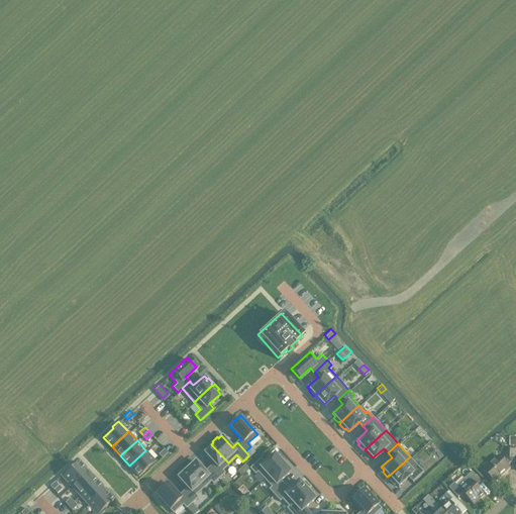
[(213,461),(208,467),(218,477),(224,471),(222,469),(228,463),(211,444),(203,451),(213,461)]
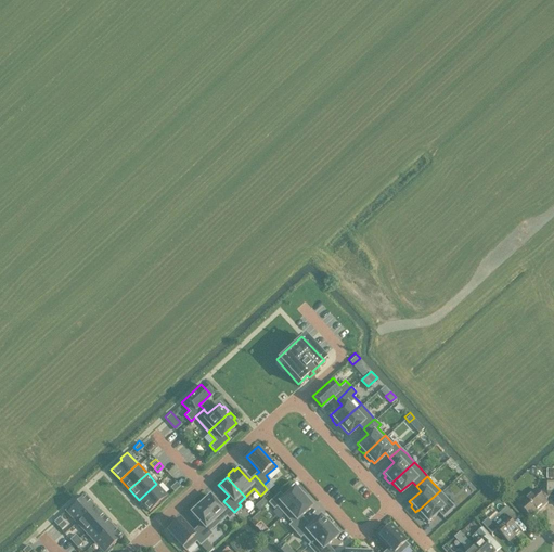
[(553,495),(553,478),(548,478),(548,487),(541,493),(535,487),(518,501),(531,514),(546,500),(545,499),(548,493),(553,495)]
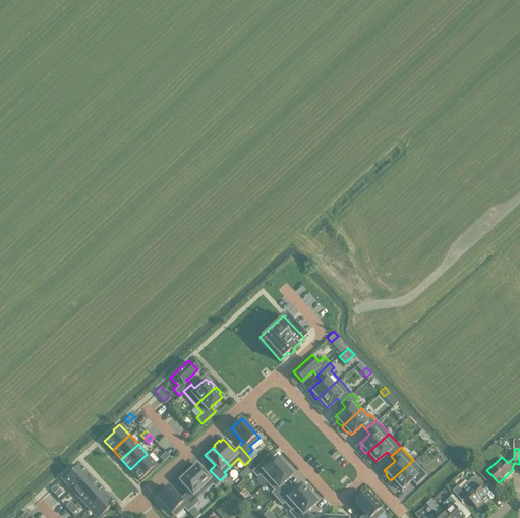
[(159,456),(162,460),(168,455),(165,451),(159,456)]
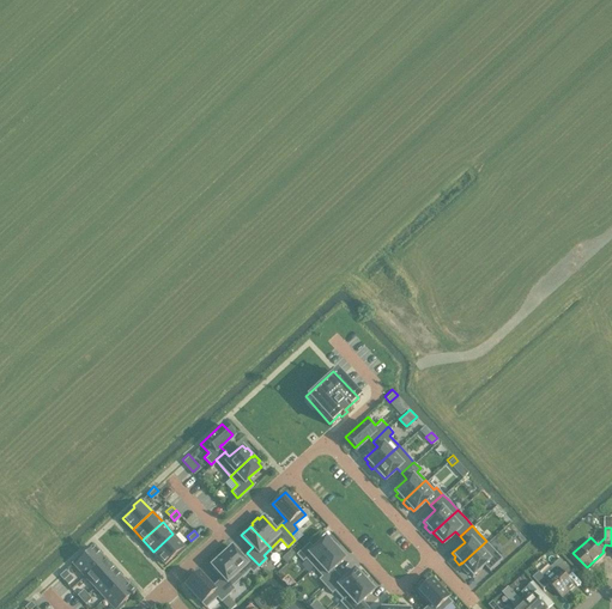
[(175,552),(177,553),(185,546),(173,534),(153,552),(163,562),(175,552)]
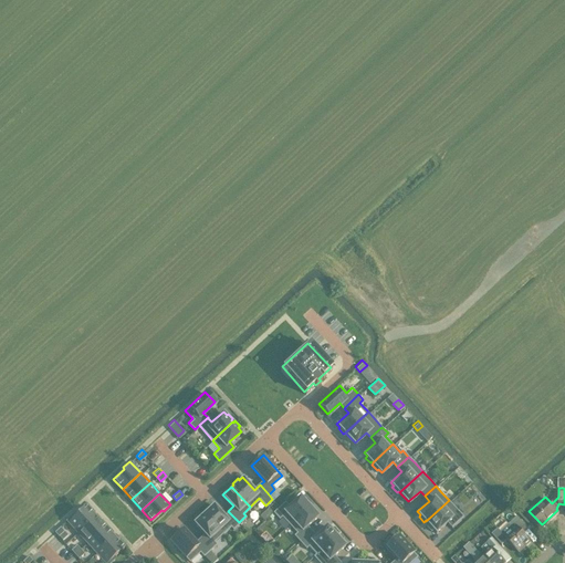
[(302,498),(300,494),(289,506),(284,500),(272,511),(279,518),(281,515),(289,523),(309,504),(307,503),(309,501),(304,497),(302,498)]
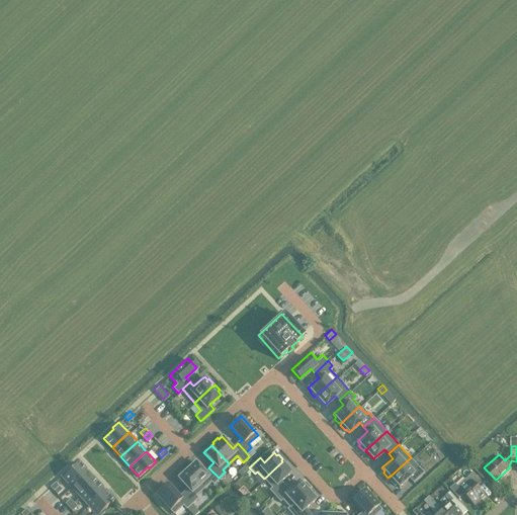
[(396,483),(399,486),(409,477),(413,481),(424,470),(418,464),(411,457),(390,477),(391,478),(389,479),(394,484),(396,483)]
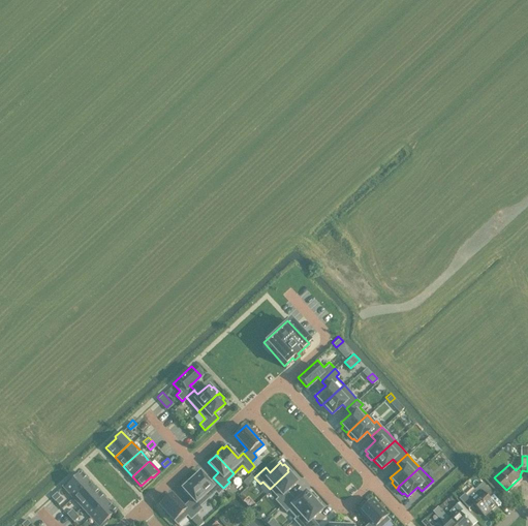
[(191,478),(190,478),(207,498),(215,491),(217,493),(223,488),(213,477),(209,482),(199,470),(195,473),(194,472),(189,476),(191,478)]
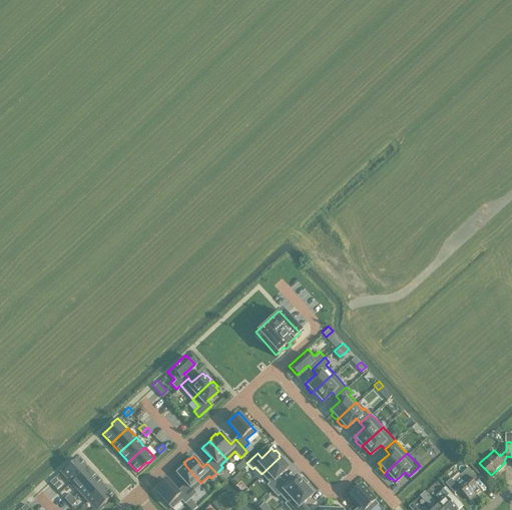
[(69,481),(86,466),(77,457),(67,466),(66,464),(60,470),(69,481)]
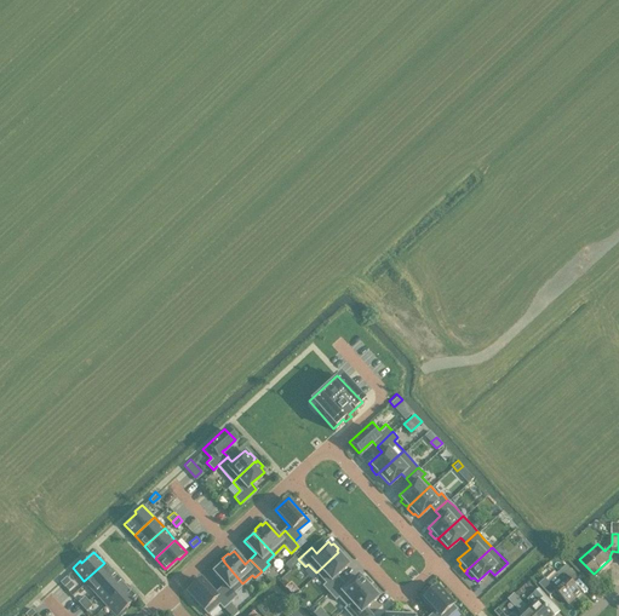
[(338,552),(316,573),(324,581),(321,583),(327,591),(340,580),(336,575),(348,563),(344,559),(347,558),(340,552),(339,553),(338,552)]
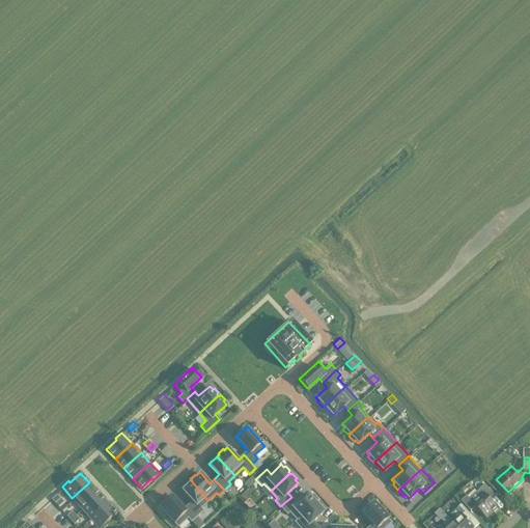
[(185,487),(182,489),(191,500),(187,504),(196,515),(202,509),(200,506),(207,500),(191,480),(190,481),(188,480),(184,484),(185,487)]
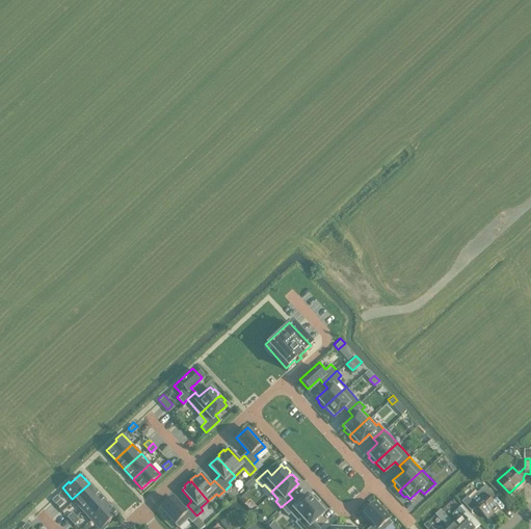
[(485,482),(470,497),(467,494),(461,499),(471,508),(476,504),(486,517),(497,506),(488,497),(494,492),(485,482)]
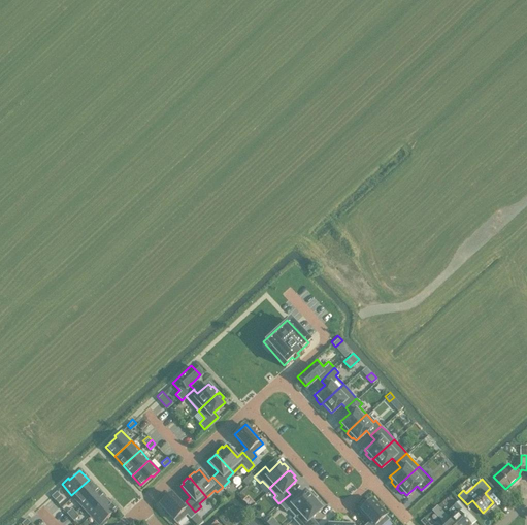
[(89,480),(71,495),(80,504),(97,489),(89,480)]
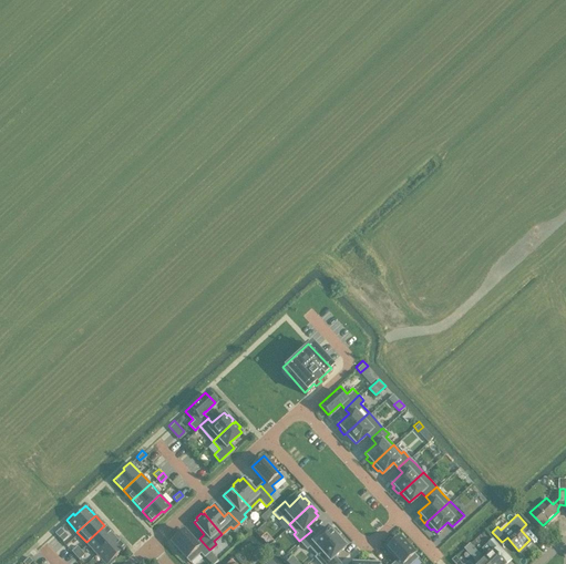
[(316,533),(327,523),(320,515),(309,525),(316,533)]
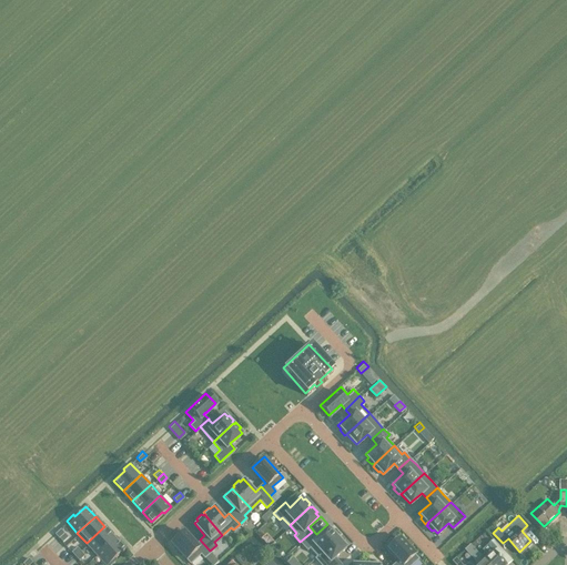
[(104,526),(87,543),(95,554),(114,537),(104,526)]
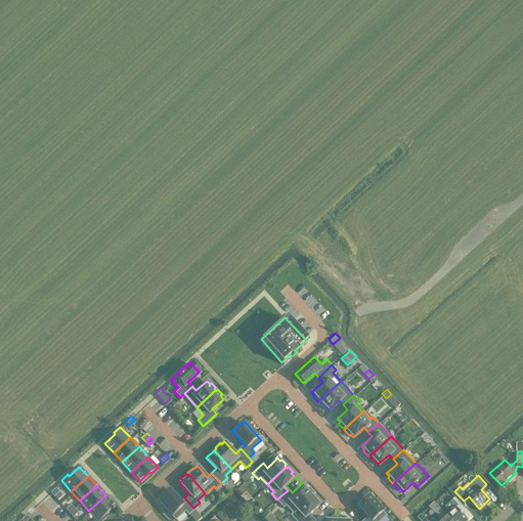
[(305,488),(302,485),(292,494),(288,490),(276,500),(282,506),(285,504),(291,511),(310,493),(309,492),(311,491),(306,486),(305,488)]
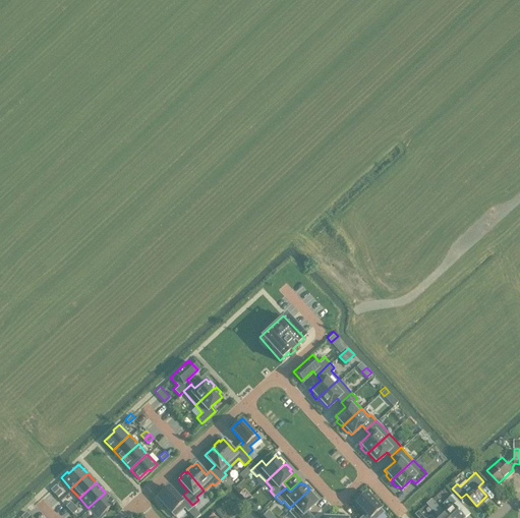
[(53,492),(58,486),(55,483),(50,487),(53,492)]
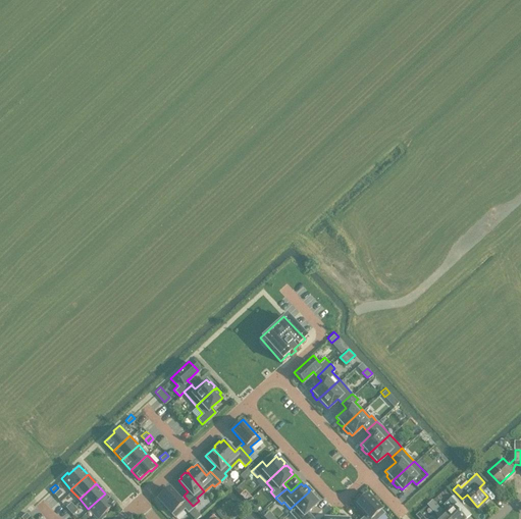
[(187,512),(193,506),(184,496),(179,500),(168,487),(157,498),(174,517),(184,508),(187,512)]
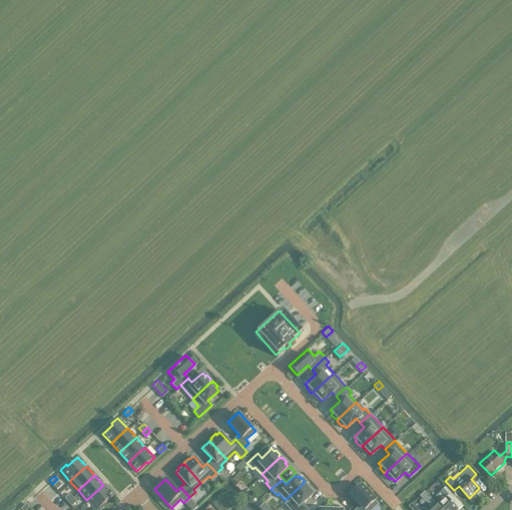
[(307,483),(305,485),(304,483),(285,500),(283,502),(290,509),(300,509),(306,506),(302,502),(312,493),(310,490),(311,488),(307,483)]
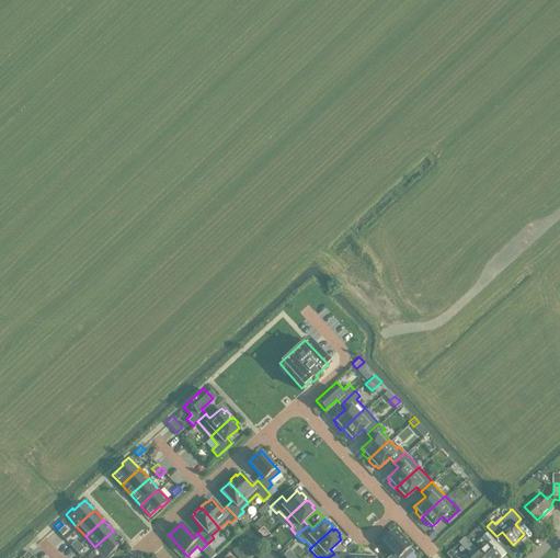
[(389,557),(403,557),(413,549),(395,530),(383,541),(392,553),(388,557),(389,557)]
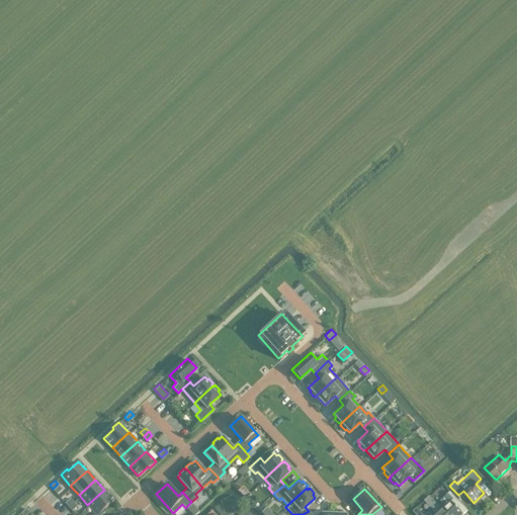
[(104,490),(87,505),(96,514),(97,514),(104,509),(102,508),(112,499),(104,490)]
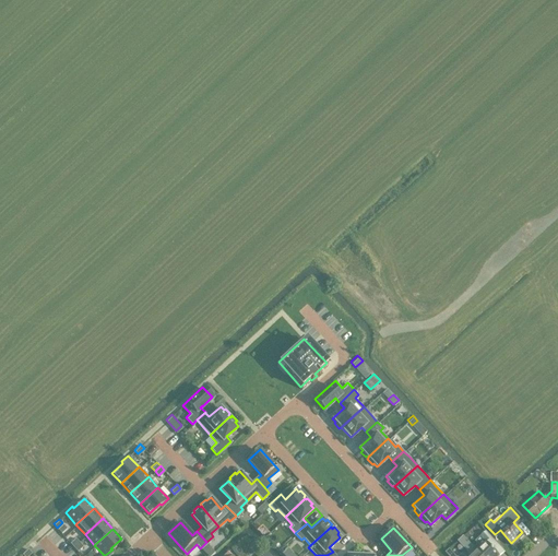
[(476,541),(473,544),(483,555),(496,555),(505,549),(485,529),(474,539),(476,541)]
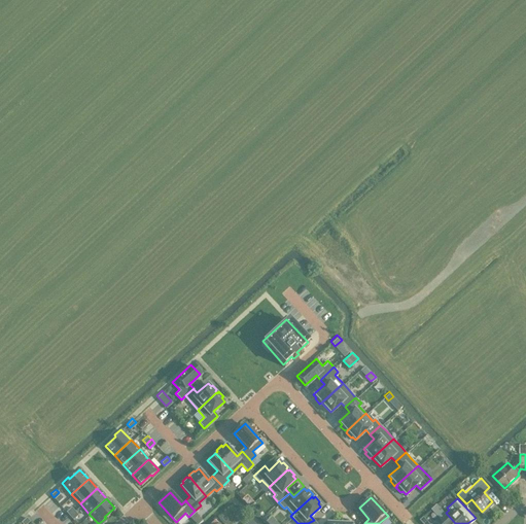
[(435,503),(430,509),(440,519),(441,517),(445,514),(435,503)]
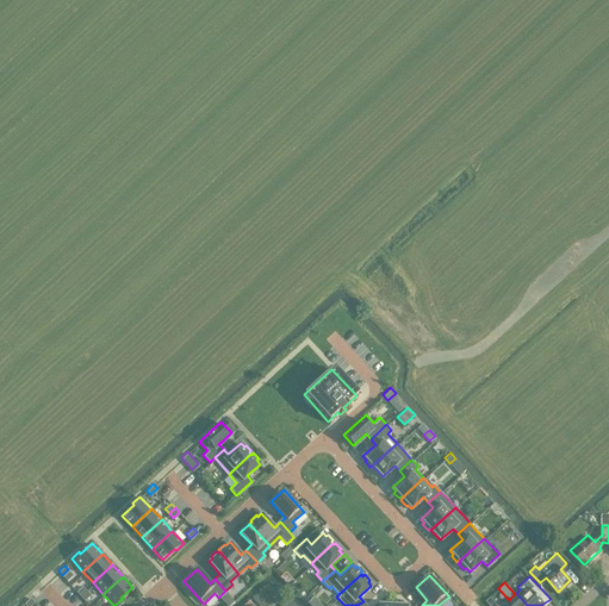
[(80,595),(86,589),(82,585),(76,591),(80,595)]
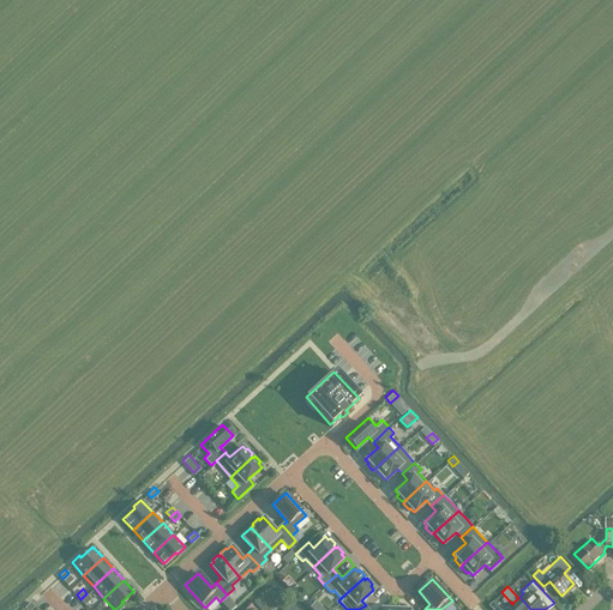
[(86,593),(80,599),(84,603),(91,598),(86,593)]
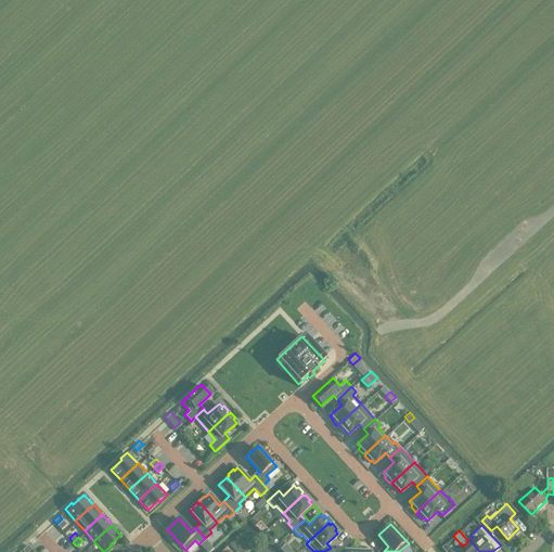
[(464,544),(468,549),(464,551),(462,551),(459,547),(453,551),(479,551),(469,540),(468,541),(464,544)]
